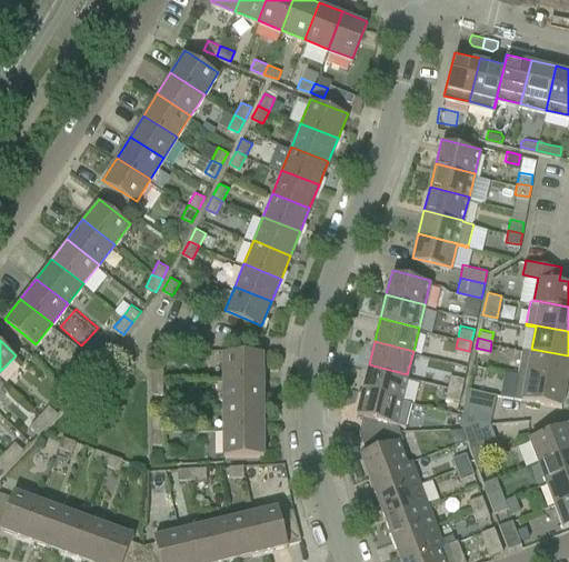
[(92,354),(101,362),(110,351),(101,343),(92,354)]
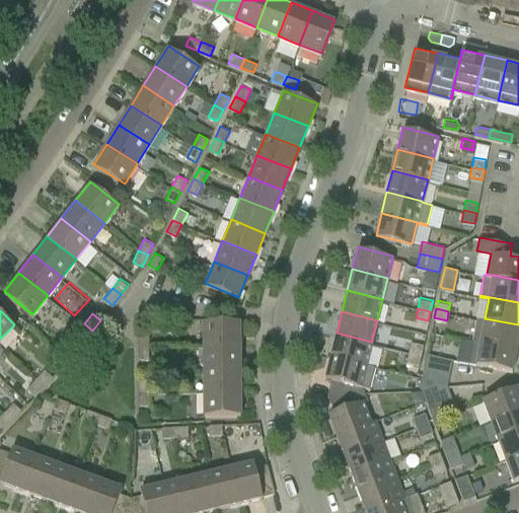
[(472,339),(516,347),(518,331),(518,324),(485,318),(485,319),(475,318),(472,339)]
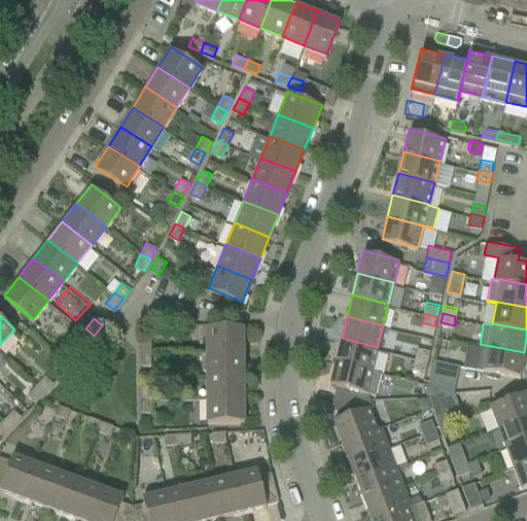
[(207,349),(244,349),(244,324),(207,325),(207,349)]
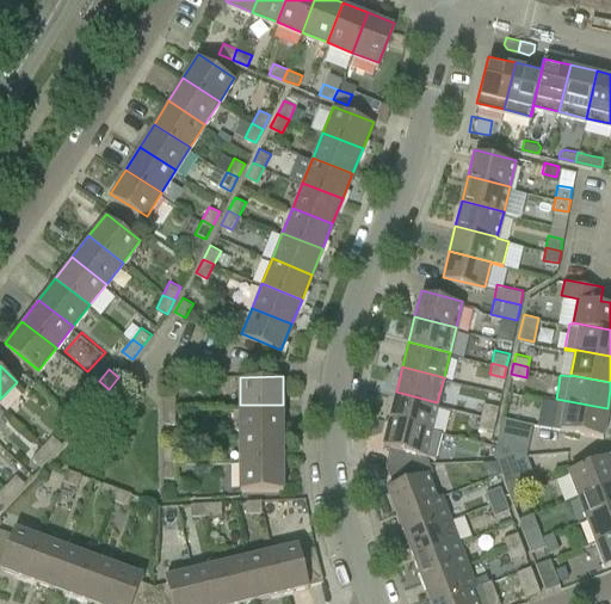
[(109,389),(99,381),(88,394),(99,401),(109,389)]
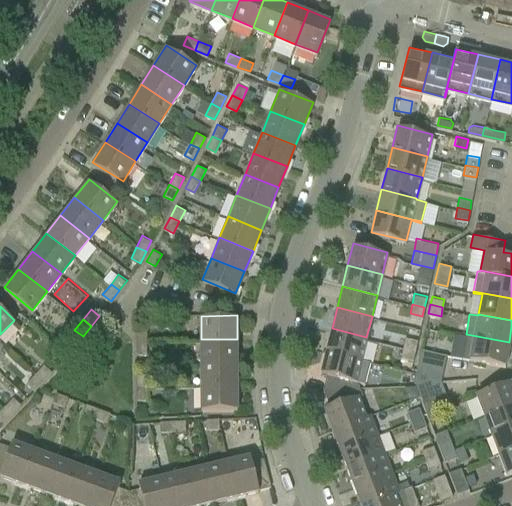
[(136,339),(147,339),(147,326),(136,326),(136,339)]
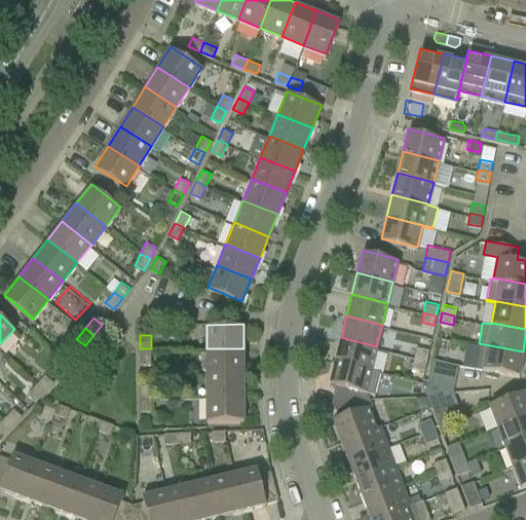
[(335,359),(371,368),(376,346),(341,337),(335,359)]
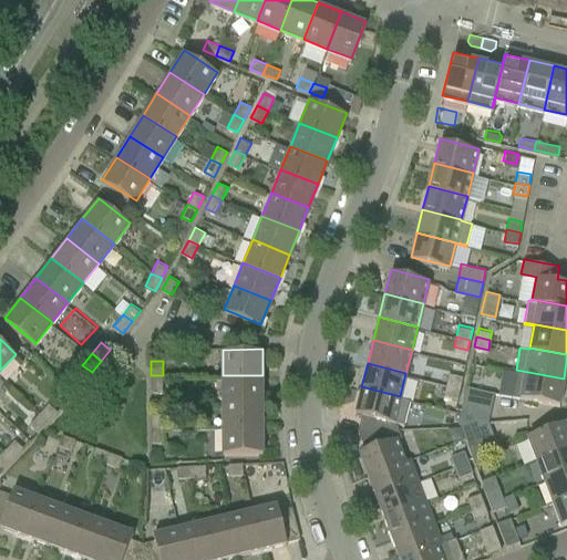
[(83,374),(75,367),(64,381),(72,387),(83,374)]
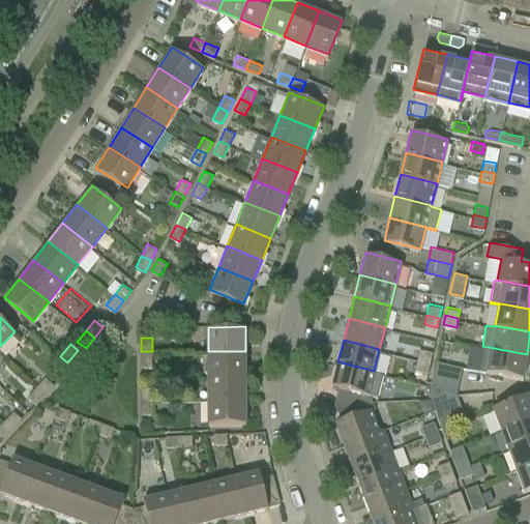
[(527,354),(482,346),(478,368),(523,377),(527,354)]
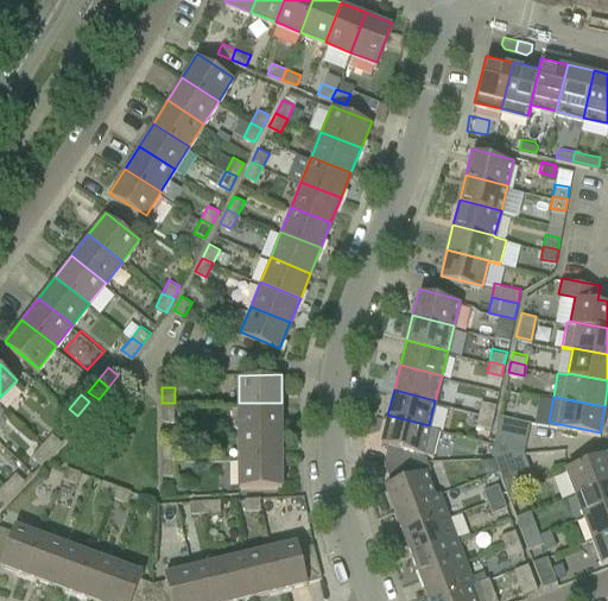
[(479,411),(493,415),(496,402),(481,399),(479,411)]
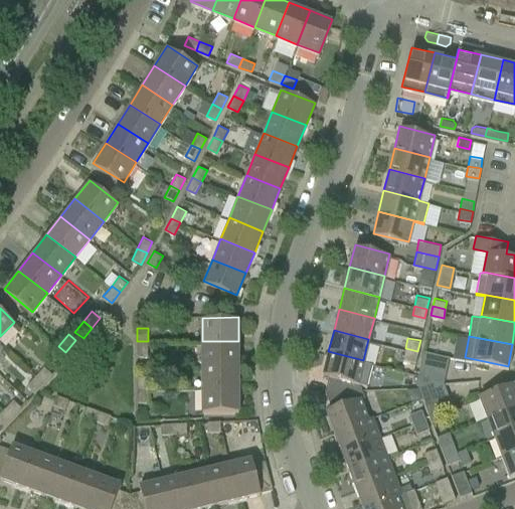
[(148,341),(137,341),(137,354),(148,354),(148,341)]
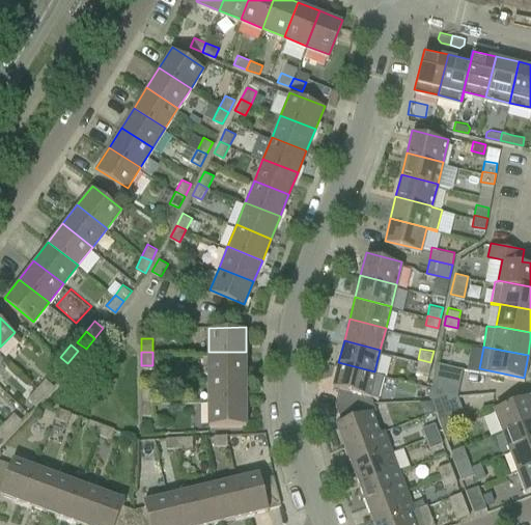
[(246,352),(208,352),(208,376),(246,375),(246,352)]
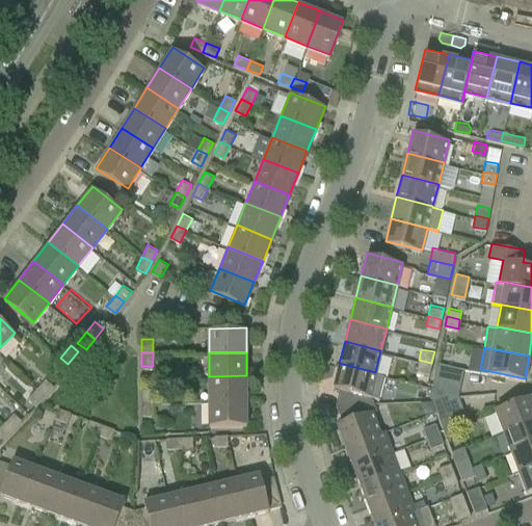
[(431,363),(419,360),(417,370),(429,372),(431,363)]
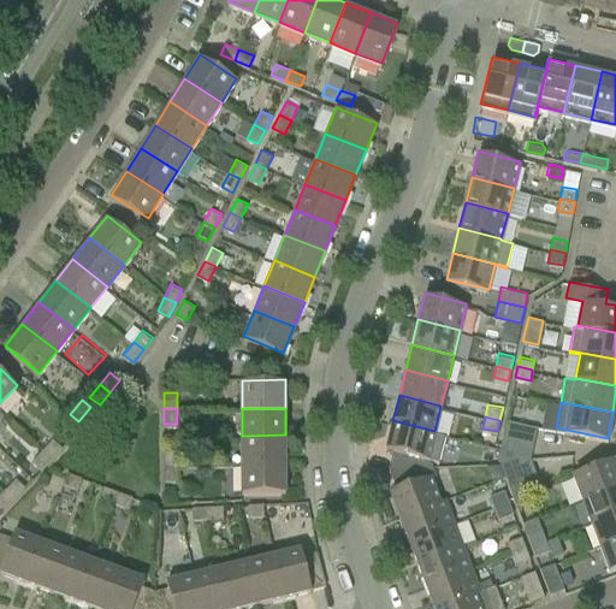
[(503,435),(534,441),(537,425),(507,418),(503,435)]
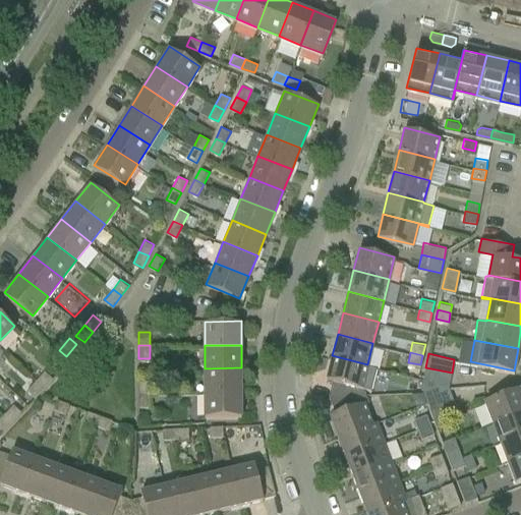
[(375,367),(367,365),(367,364),(332,355),(327,378),(333,379),(329,394),(330,395),(366,393),(364,388),(370,389),(375,367)]
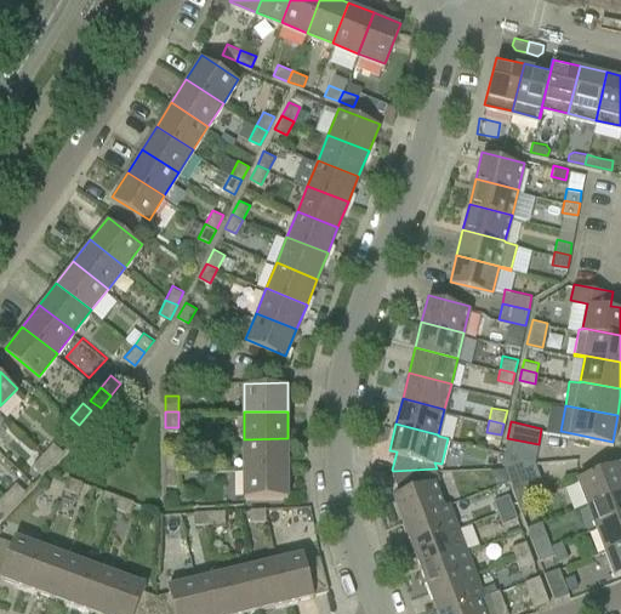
[(288,438),(244,439),(244,466),(288,466),(288,438)]
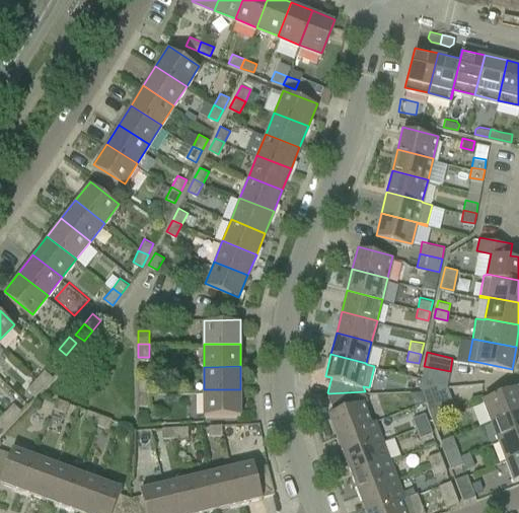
[(450,371),(424,366),(420,383),(447,383),(450,371)]
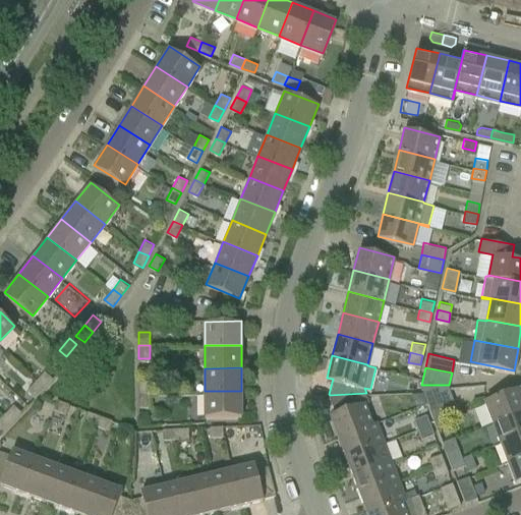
[(36,378),(44,385),(53,376),(45,368),(36,378)]
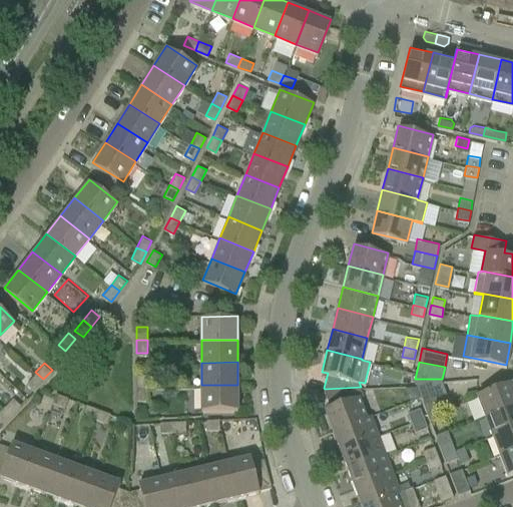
[(43,379),(35,372),(26,382),(33,389),(43,379)]
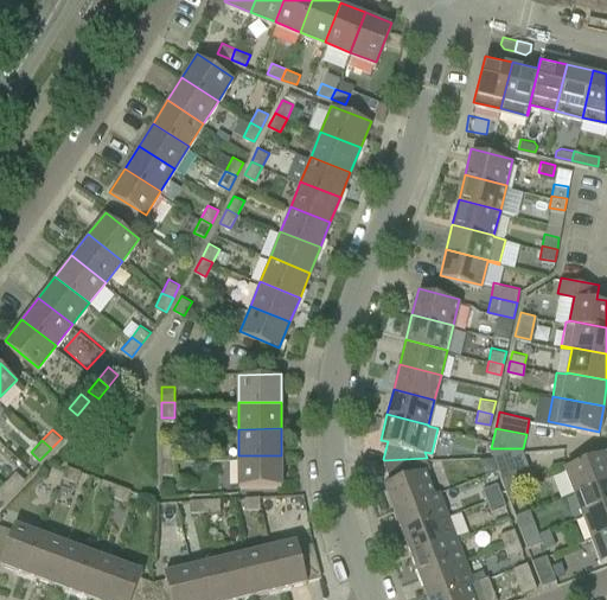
[(163,457),(174,457),(174,441),(163,441),(163,457)]
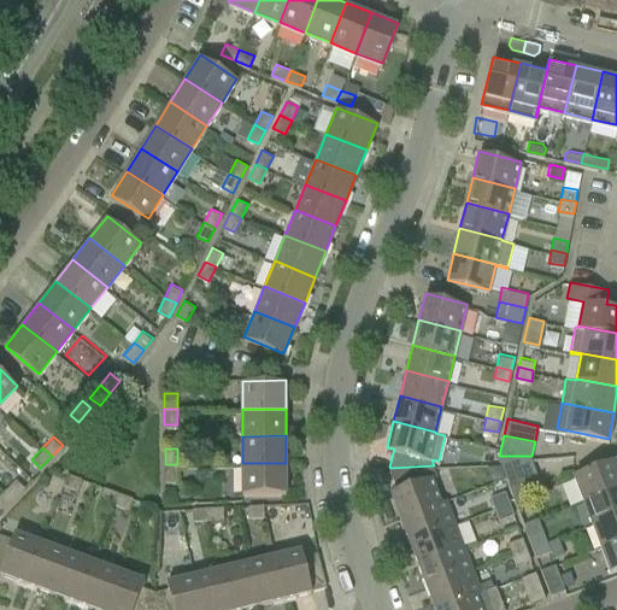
[(532,456),(499,456),(515,496),(542,486),(532,456)]
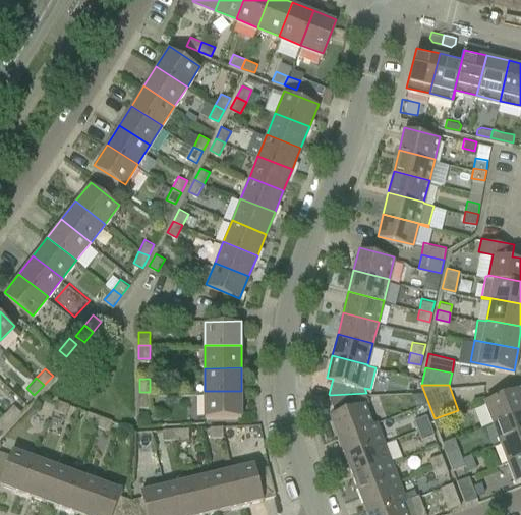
[(493,420),(520,409),(520,392),(519,387),(484,399),(493,420)]
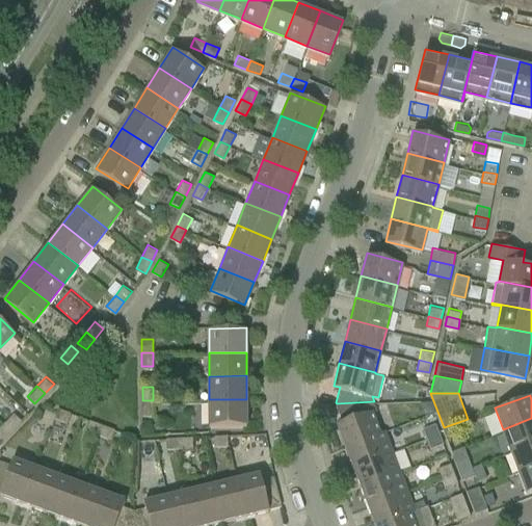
[(246,399),(209,399),(209,424),(246,424),(246,399)]
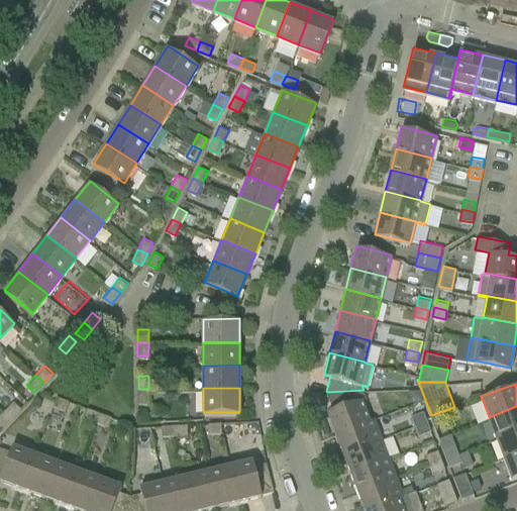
[(148,389),(138,389),(138,402),(148,402),(148,389)]
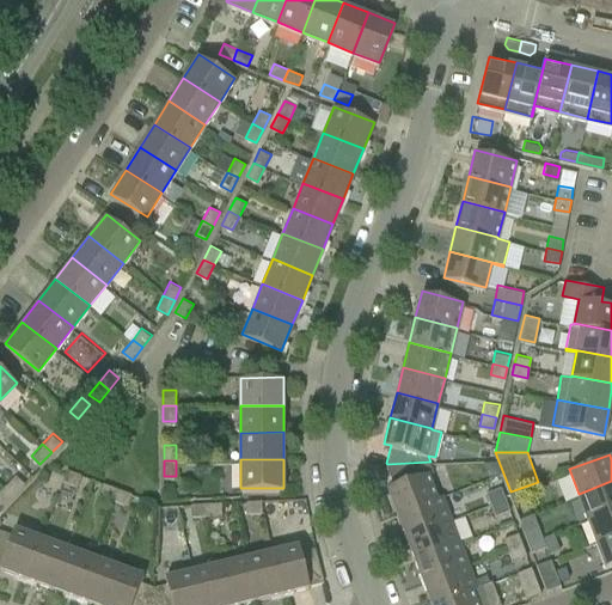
[(436,495),(428,471),(433,469),(430,462),(387,464),(395,483),(387,486),(397,511),(436,495)]
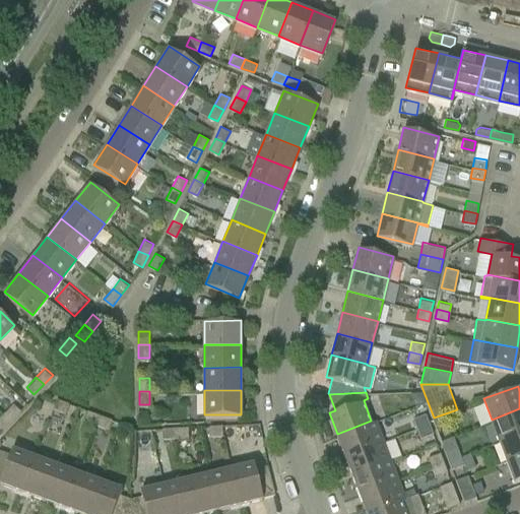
[(66,411),(69,401),(56,396),(53,406),(66,411)]
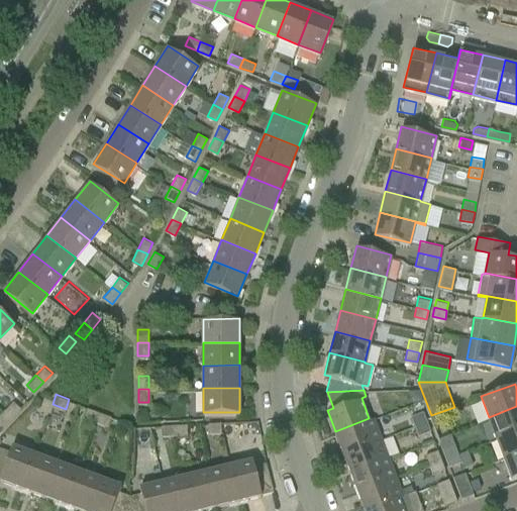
[(4,409),(12,416),(20,407),(13,400),(4,409)]
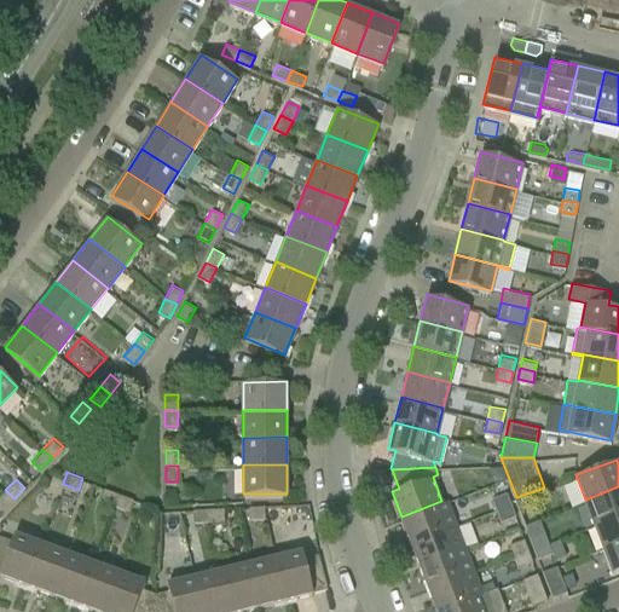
[(15,498),(5,490),(0,485),(0,506),(4,509),(15,498)]
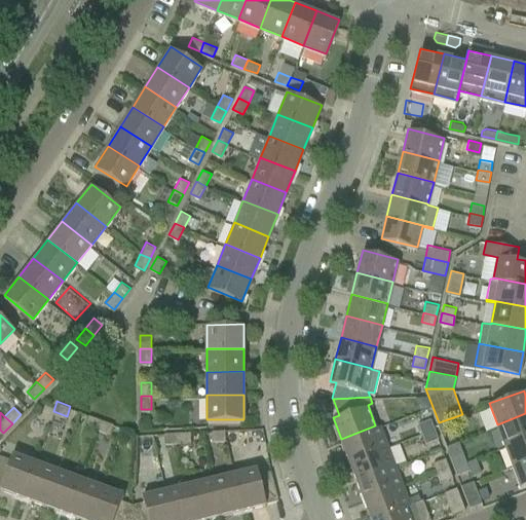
[(101,429),(105,418),(89,413),(85,423),(101,429)]
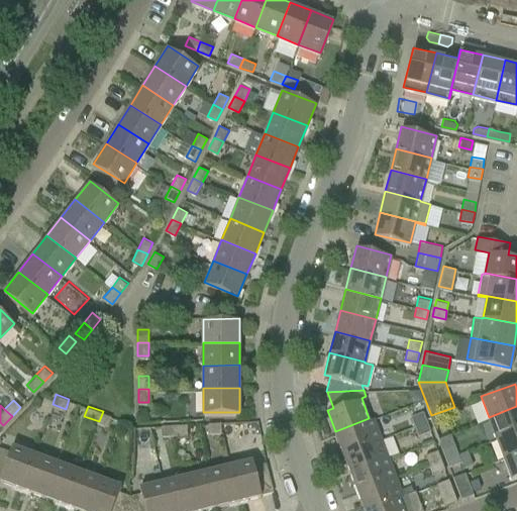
[(516,406),(489,417),(496,436),(516,428),(516,406)]
